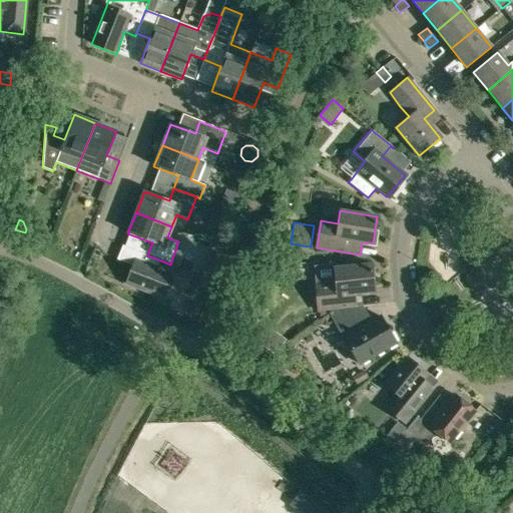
[(190,273),(170,265),(161,261),(158,269),(134,259),(125,284),(163,299),(169,283),(184,289),(190,273)]
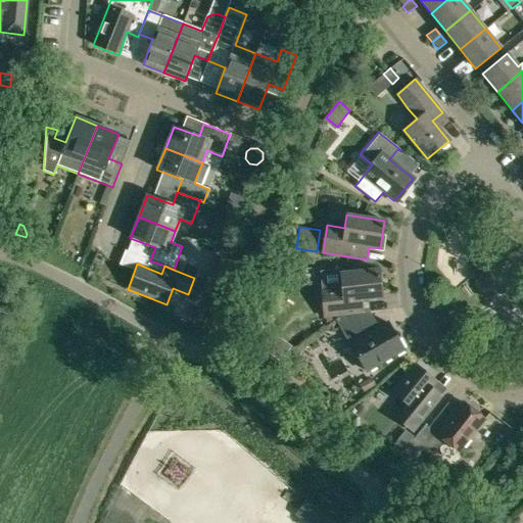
[(202,280),(208,283),(215,286),(220,272),(207,267),(202,280)]
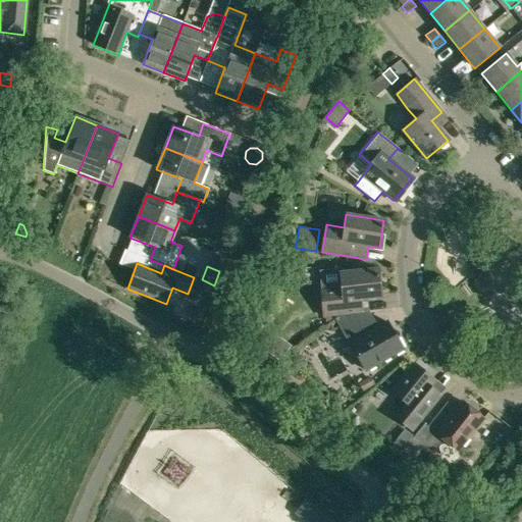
[(320,270),(322,299),(324,316),(336,315),(357,313),(355,299),(381,297),(378,267),(340,270),(340,268),(320,270)]
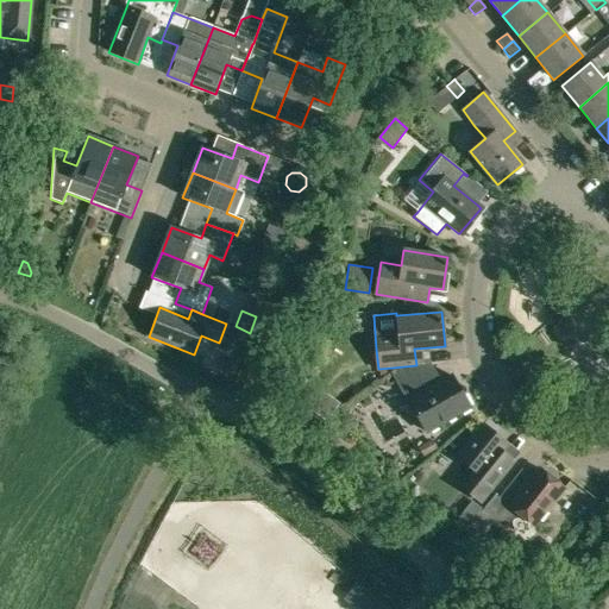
[(227,340),(237,344),(246,349),(252,333),(233,326),(227,340)]
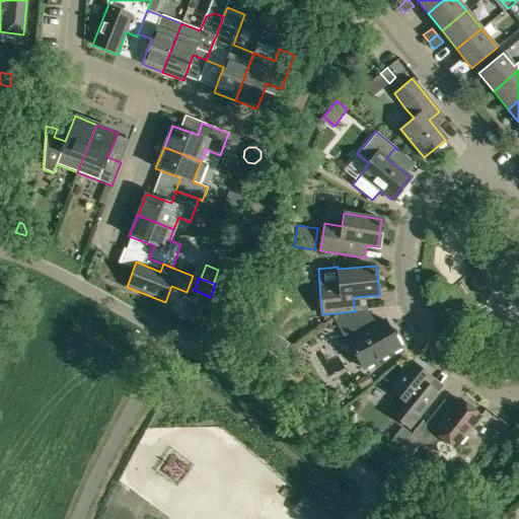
[(363,311),(355,311),(335,313),(332,315),(347,340),(362,367),(399,346),(384,318),(371,326),(363,311)]
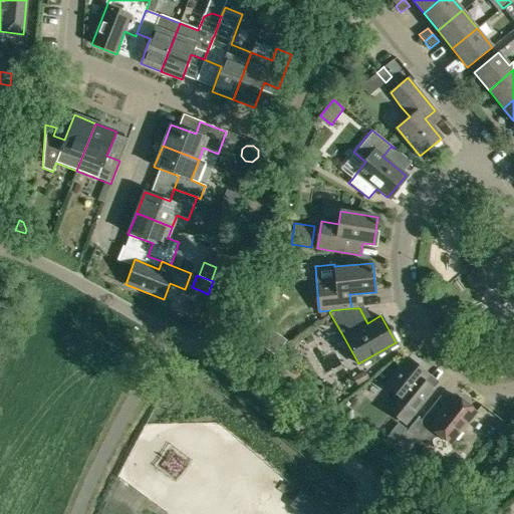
[(274,333),(267,343),(278,351),(285,340),(274,333)]
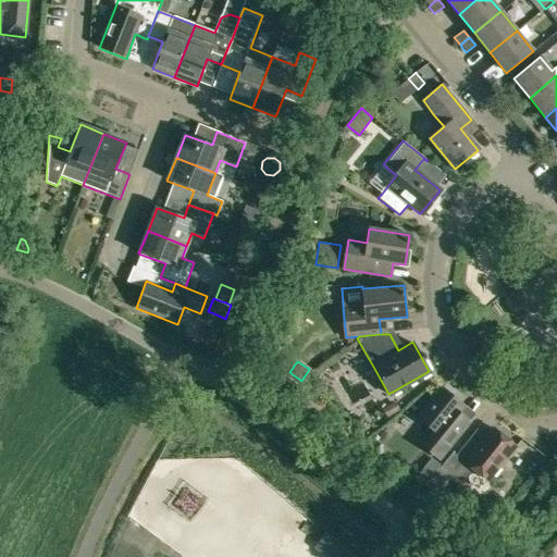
[(316,375),(305,387),(317,398),(324,388),(324,384),(316,375)]
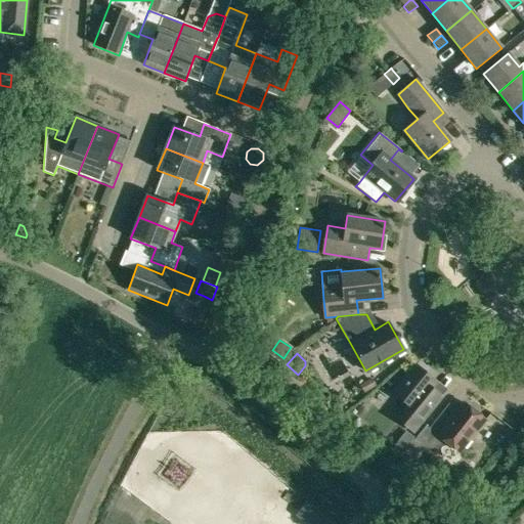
[(429,384),(434,378),(415,362),(392,392),(405,402),(395,416),(415,430),(442,395),(429,384)]
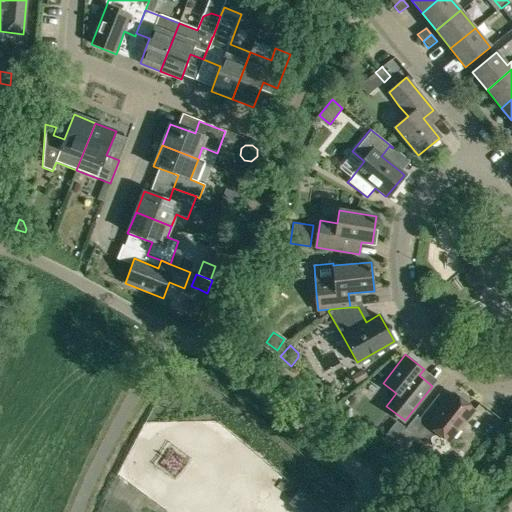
[(445,405),(436,398),(420,418),(416,415),(406,427),(427,444),(437,431),(452,442),(477,410),(455,392),(445,405)]
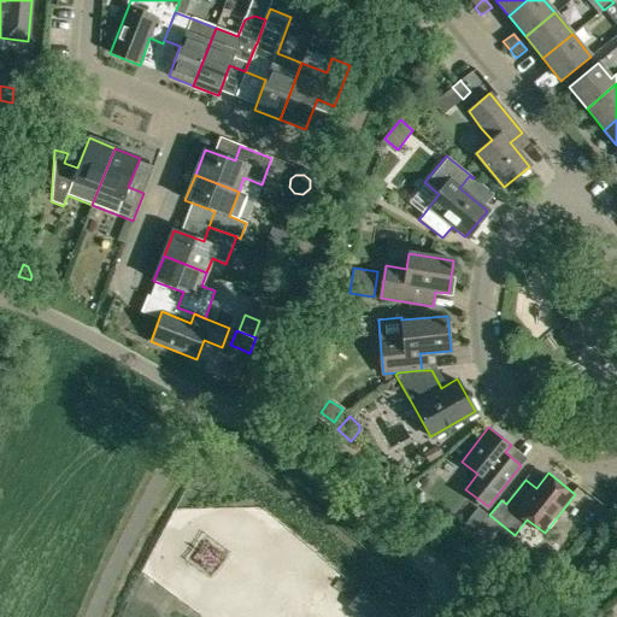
[(479,507),(464,526),(474,534),(488,515),(479,507)]
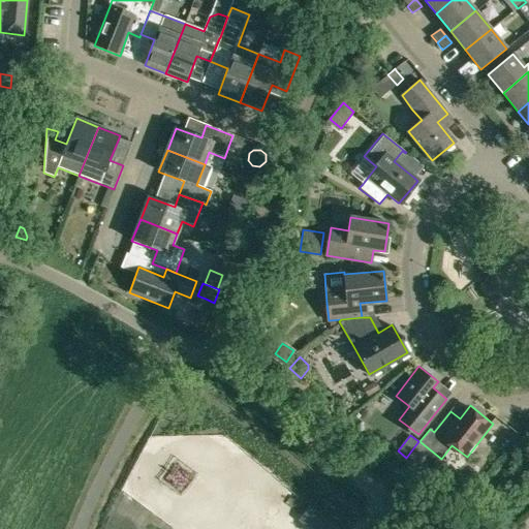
[(429,455),(417,445),(407,458),(418,467),(429,455)]
